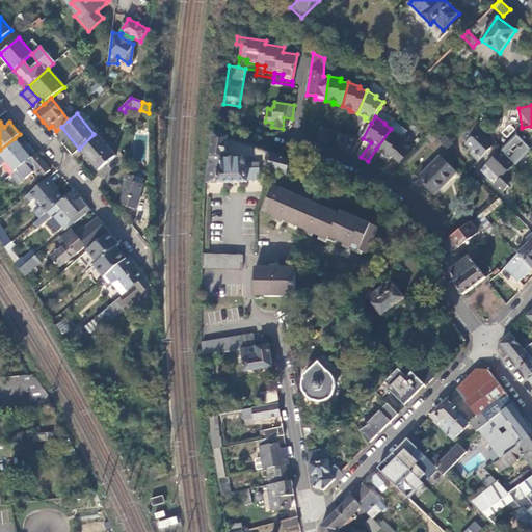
[(396,122),(391,129),(400,137),(402,134),(405,134),(407,132),(396,122)]
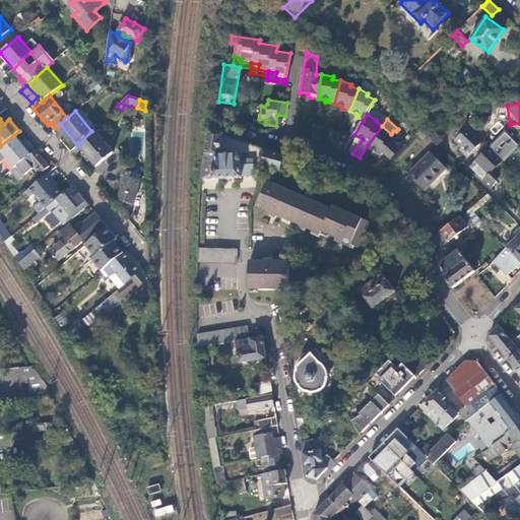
[(324,126),(315,123),(313,133),(313,137),(321,140),(324,126)]
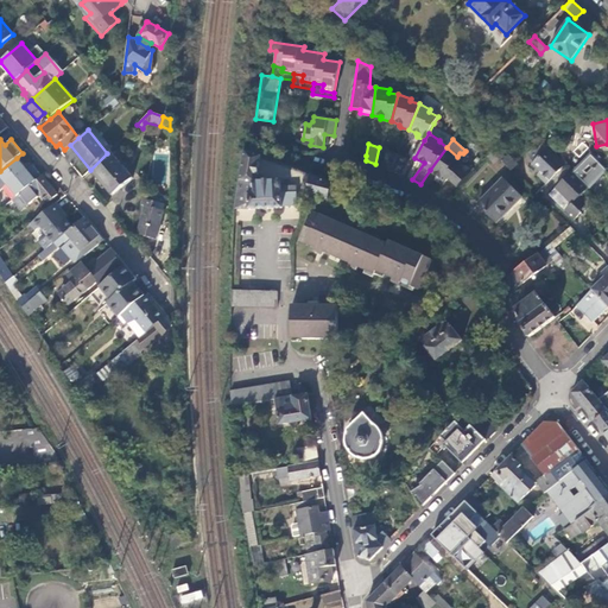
[(536,151),(533,147),(526,154),(533,162),(532,163),(540,171),(537,173),(542,178),(546,183),(549,179),(564,164),(556,156),(543,144),(536,151)]
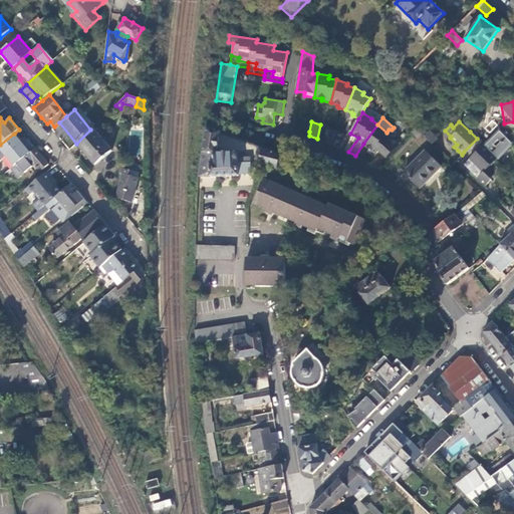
[(387,133),(377,124),(363,144),(369,149),(371,150),(369,152),(374,157),(379,151),(388,157),(398,146),(384,135),(387,133)]
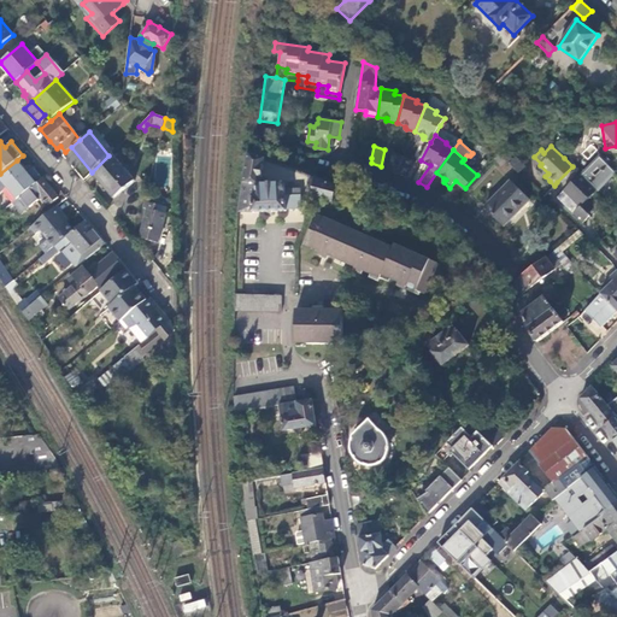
[(134,181),(111,153),(109,156),(92,172),(104,187),(113,198),(134,181)]
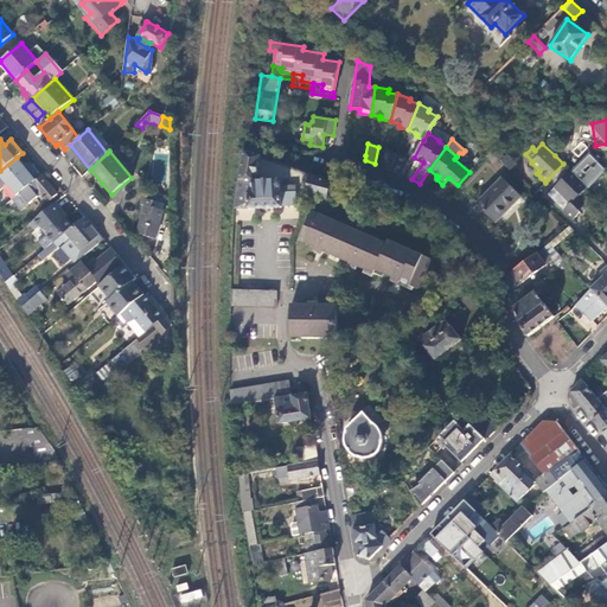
[(281,205),(296,205),(296,190),(287,191),(287,186),(280,186),(280,180),(255,181),(256,174),(257,174),(259,164),(260,157),(243,151),(235,208),(247,209),(262,208),(281,206),(281,205)]
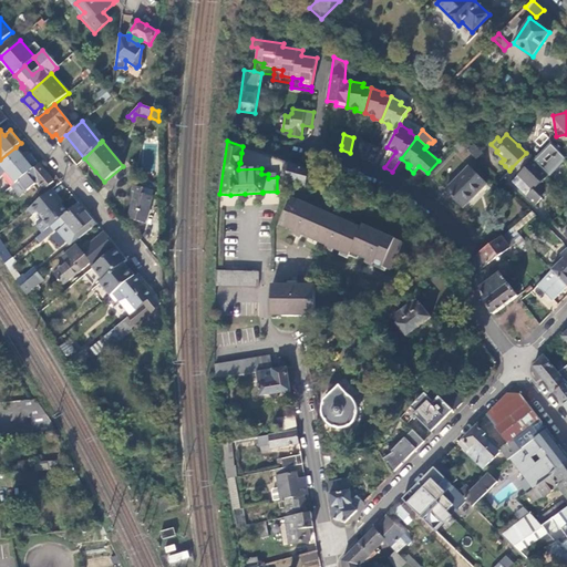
[(364,160),(371,145),(361,141),(356,155),(364,160)]
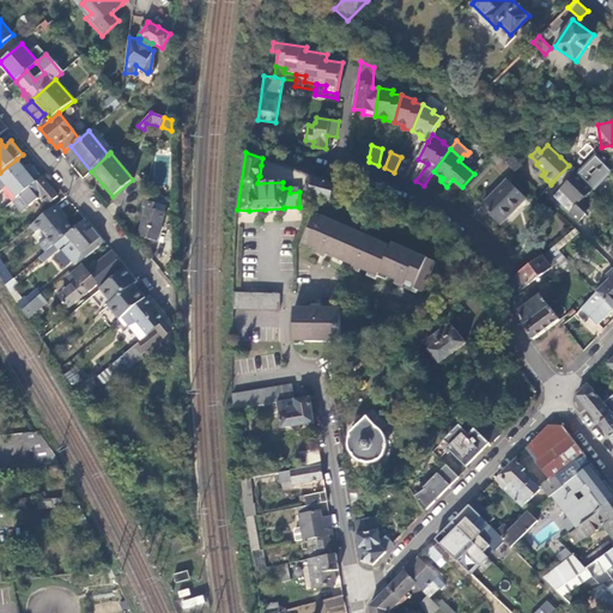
[(507,153),(502,158),(515,171),(516,170),(516,169),(520,165),(521,165),(511,155),(509,156),(507,153)]
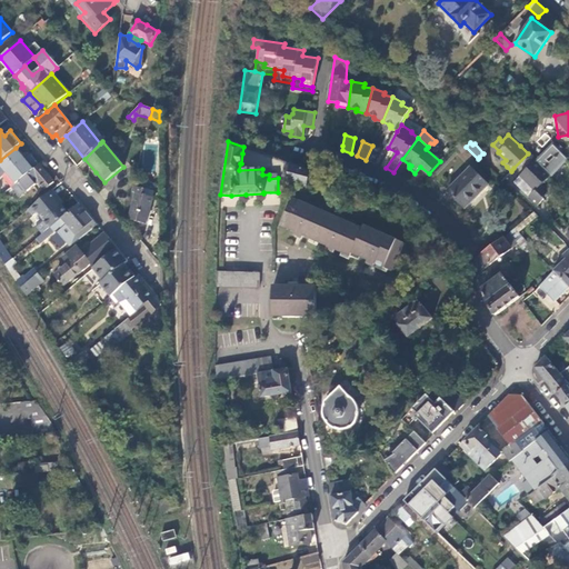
[(568,160),(568,159),(552,142),(535,160),(533,161),(551,178),(568,160)]
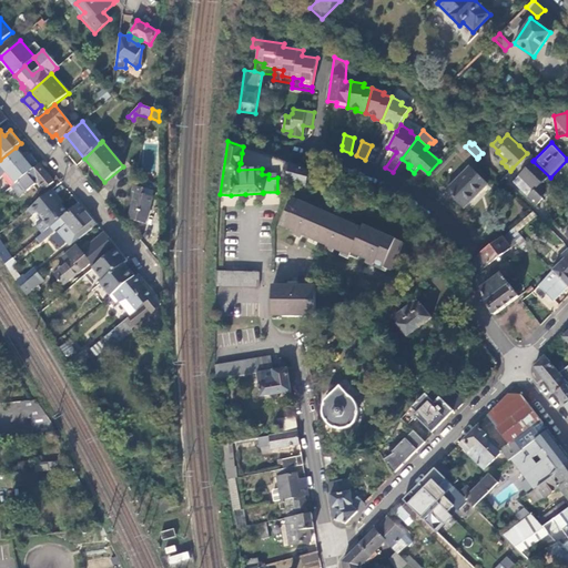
[(379,149),(372,145),(365,160),(374,163),(379,149)]
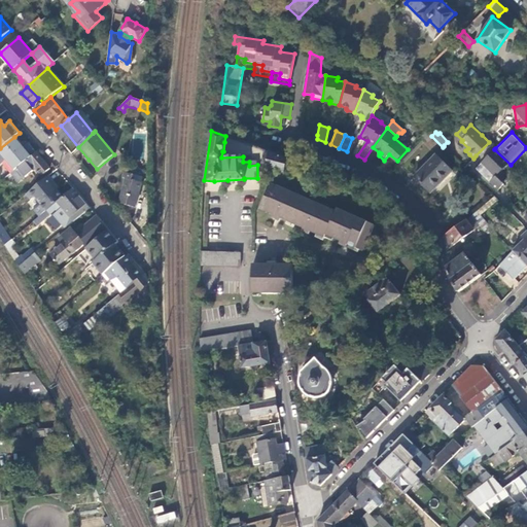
[(36,152),(29,143),(23,148),(20,145),(21,144),(14,137),(0,148),(0,165),(6,161),(14,171),(36,152)]
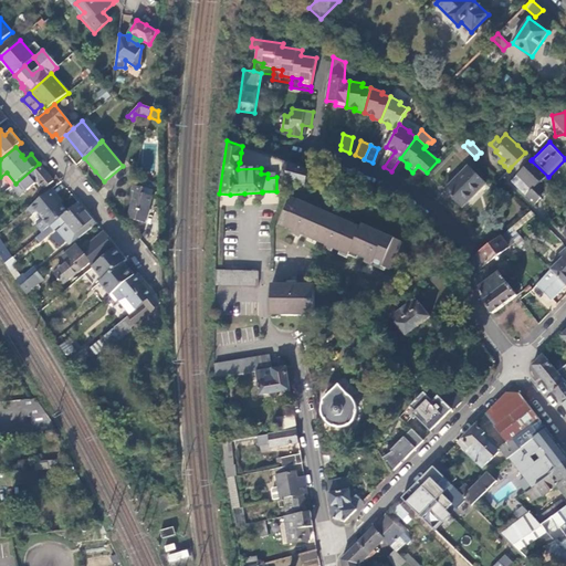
[(548,177),(531,160),(511,180),(536,207),(543,199),(542,199),(542,198),(545,195),(538,188),(548,177)]
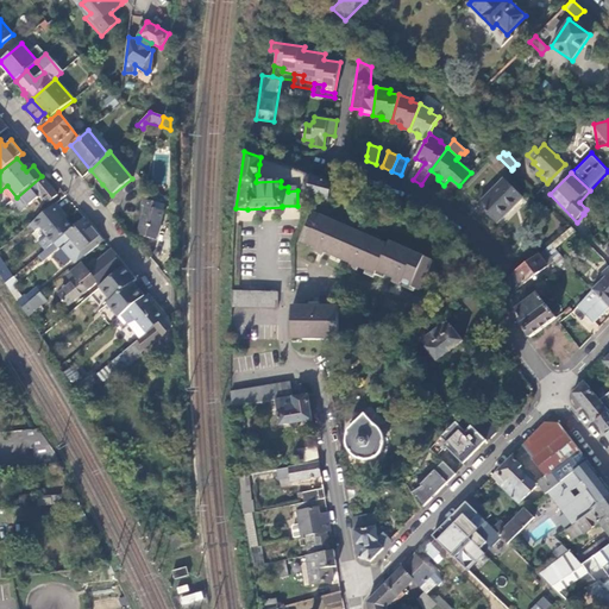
[(307,194),(327,199),(332,183),(312,175),(307,194)]
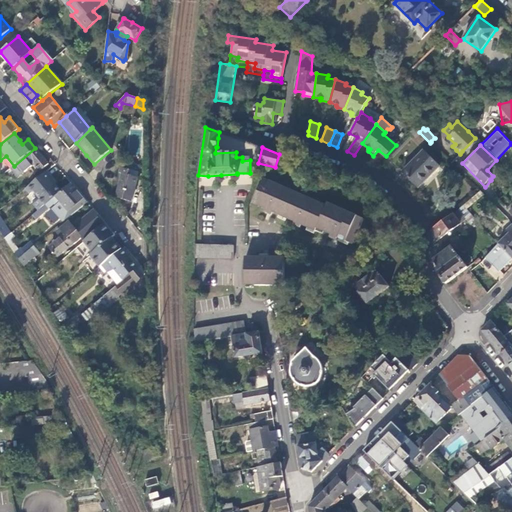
[(9,170),(12,174),(20,167),(25,172),(35,164),(40,171),(48,164),(35,148),(14,166),(9,170)]
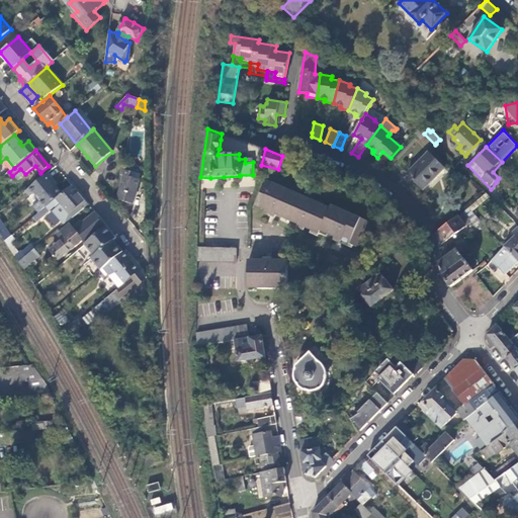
[(410,175),(425,190),(446,169),(430,154),(410,175)]
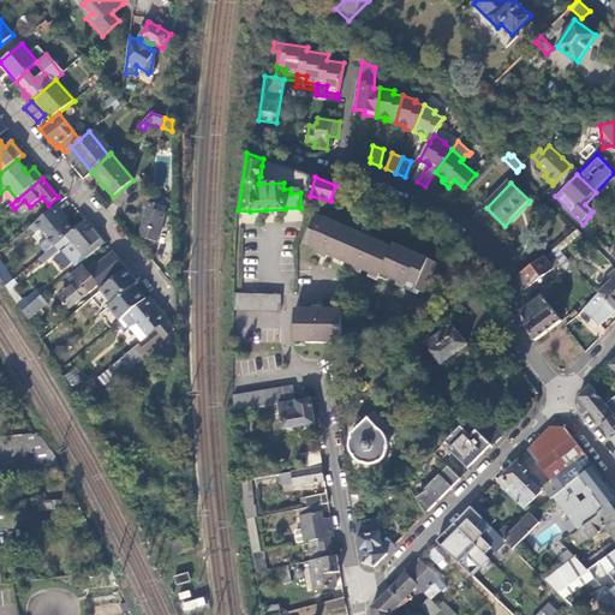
[(155,210),(157,204),(144,202),(144,203),(143,208),(147,208),(139,237),(157,242),(165,213),(155,210)]
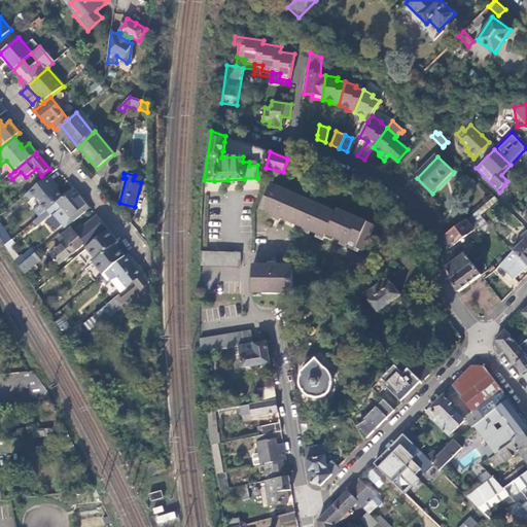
[(48,176),(27,194),(31,200),(35,197),(46,211),(63,198),(53,184),(55,182),(48,176)]
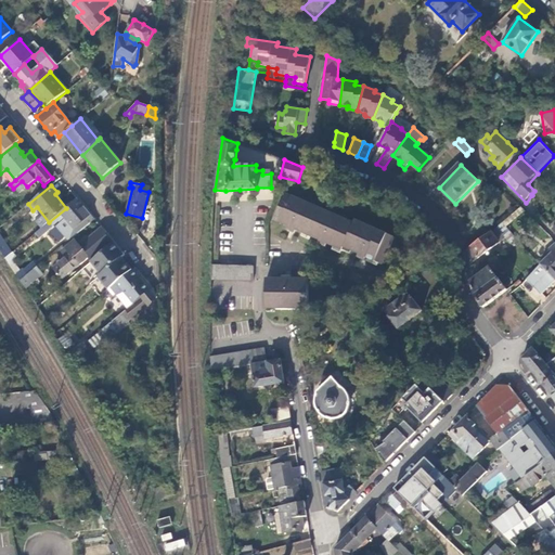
[(364,259),(381,267),(392,239),(355,221),(352,223),(284,193),(271,221),(288,229),(287,231),(289,232),(292,233),(294,234),(295,231),(319,242),(318,245),(321,247),(325,248),(326,245),(340,252),(341,249),(357,256),(356,259),(360,260),(363,262),(364,259)]
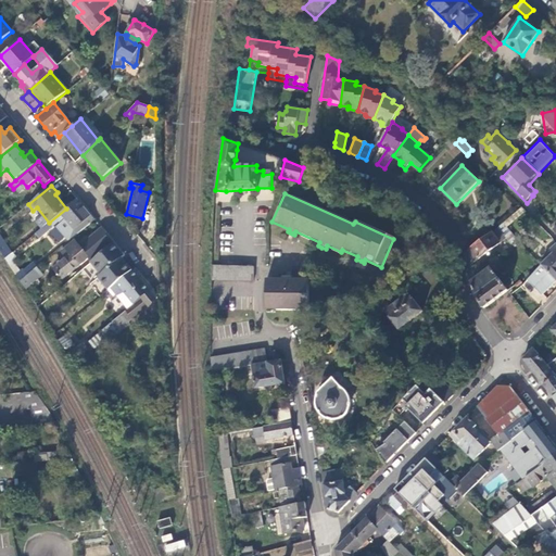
[(68,241),(96,219),(81,203),(77,199),(66,209),(49,223),(35,234),(38,237),(59,220),(61,223),(57,226),(68,241)]
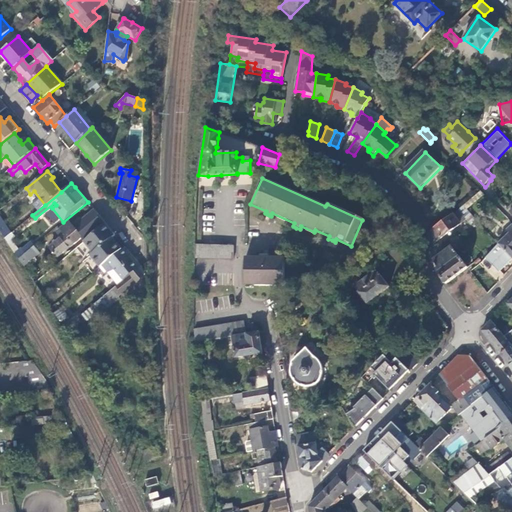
[(480,190),(461,207),(465,210),(483,194),(480,190)]
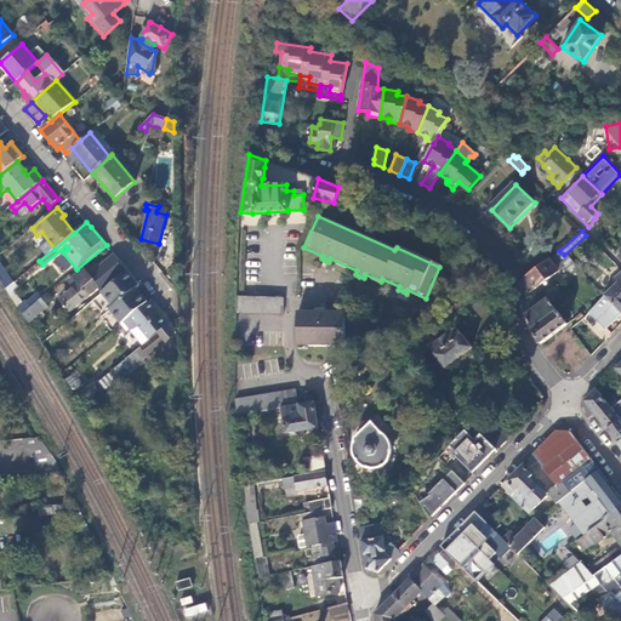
[(564,255),(559,251),(556,254),(565,266),(568,269),(575,274),(580,271),(564,255)]
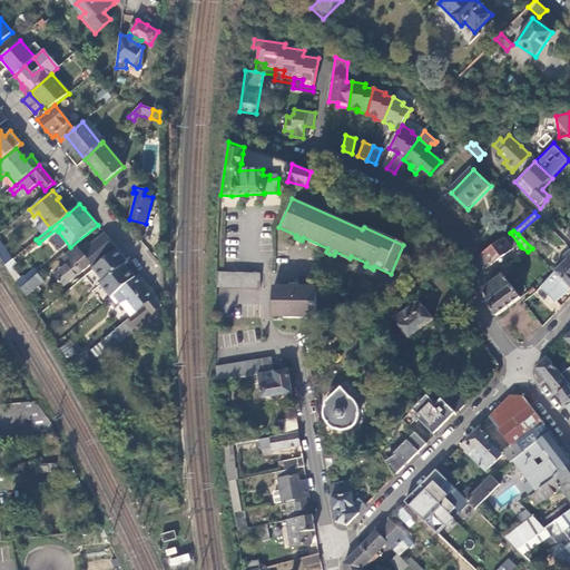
[(473,261),(478,274),(519,244),(510,233),(481,255),(473,261)]
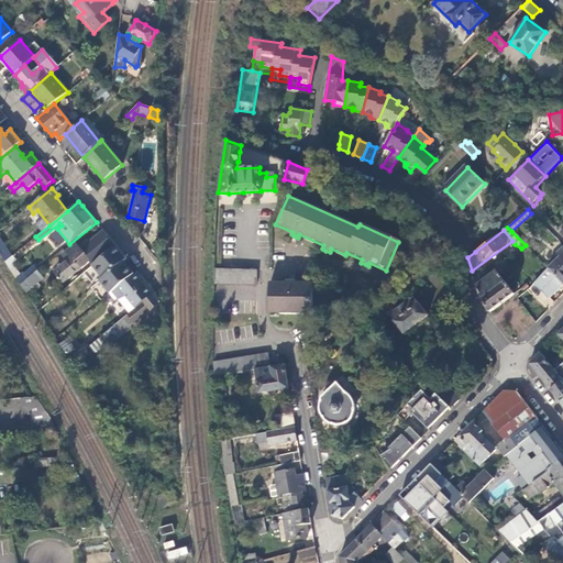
[(54,273),(63,283),(89,261),(92,265),(116,245),(106,234),(103,231),(80,250),(76,244),(63,255),(67,262),(54,273)]
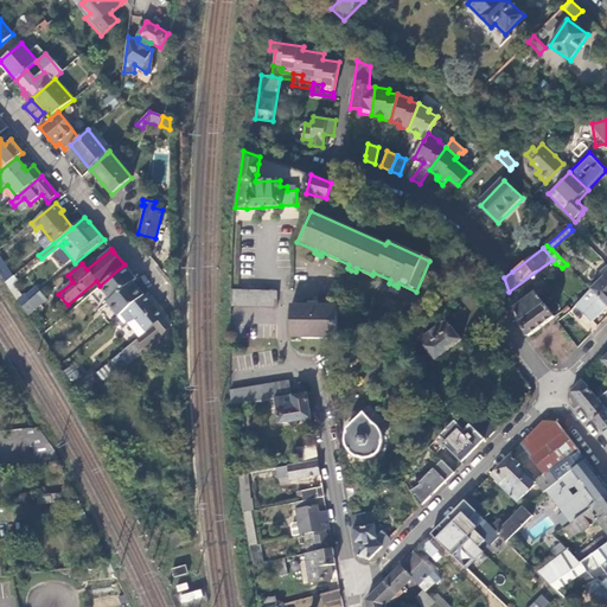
[(4,260),(0,262),(0,273),(6,282),(14,275),(4,260)]
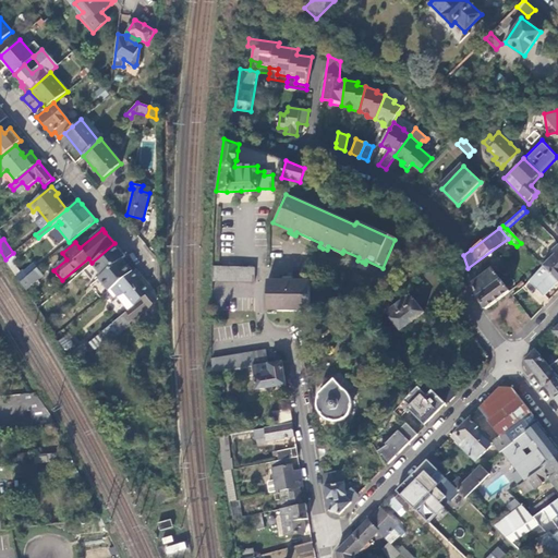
[(120,250),(114,243),(92,263),(101,276),(122,258),(125,256),(120,250)]
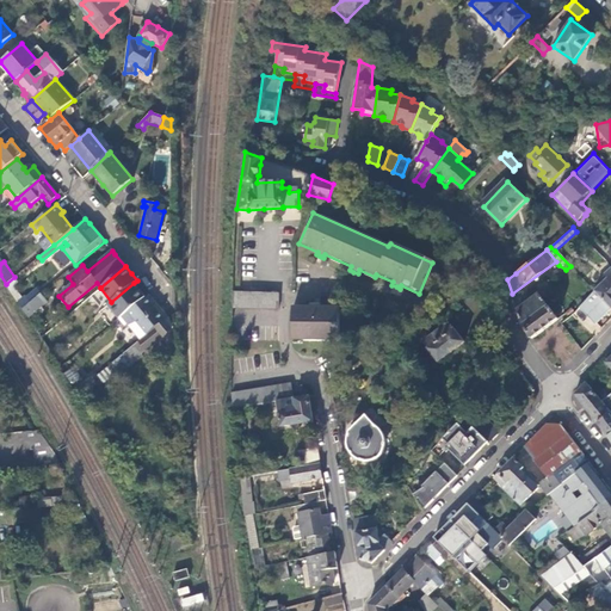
[(610,267),(604,275),(608,278),(594,291),(610,307),(610,267)]
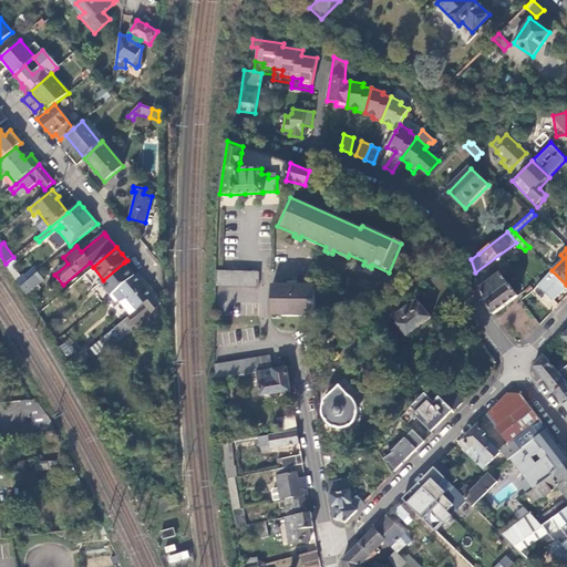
[(135,276),(124,263),(103,280),(100,282),(111,296),(113,294),(119,288),(135,276)]
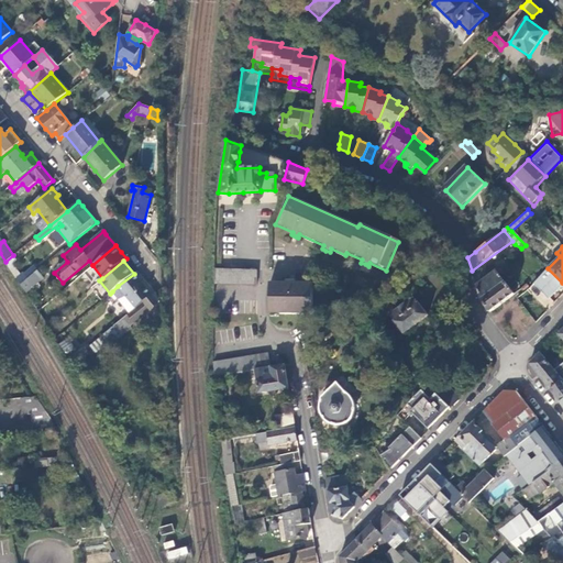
[(21,275),(17,278),(21,284),(37,271),(33,266),(21,276),(21,275)]
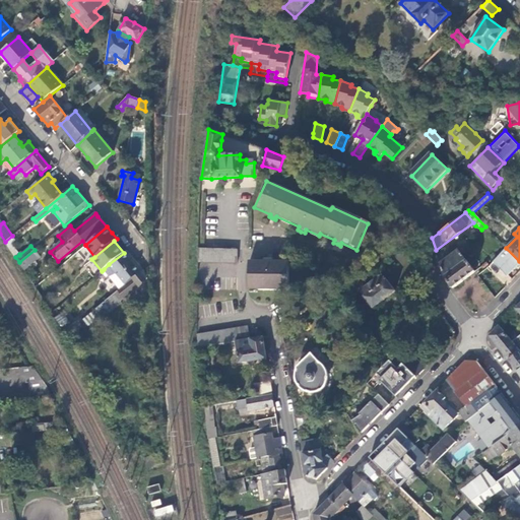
[(237,248),(198,247),(198,261),(237,262),(237,248)]
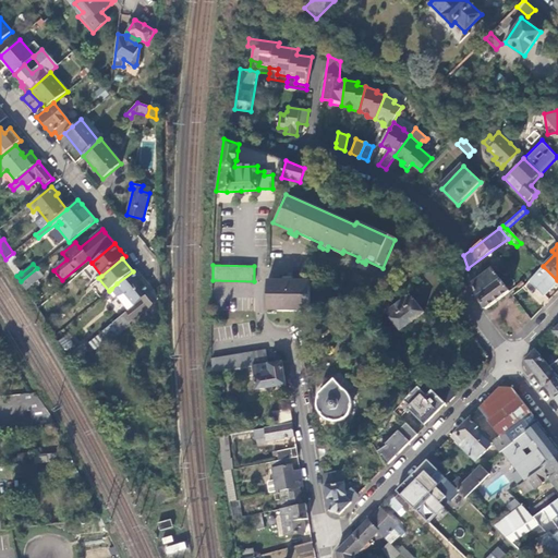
[(545,295),(557,281),(557,280),(543,266),(529,281),(545,295)]
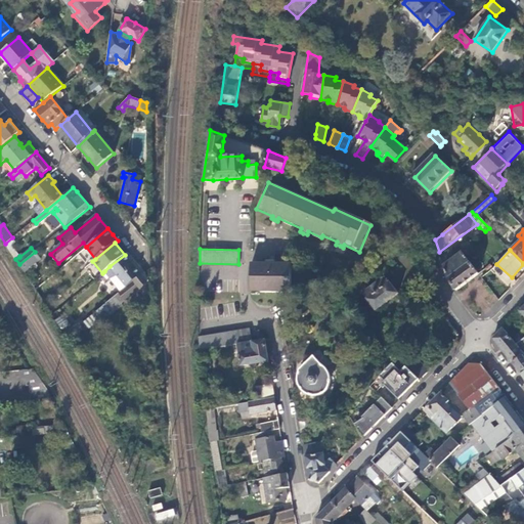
[(25,271),(40,258),(35,252),(19,264),(25,271)]
